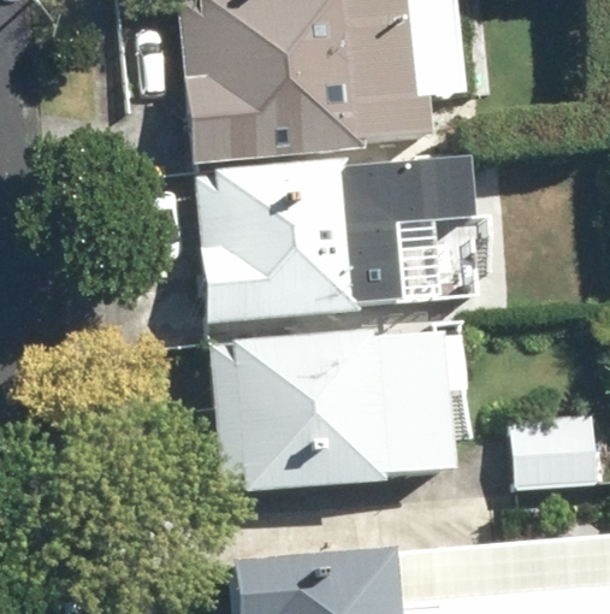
[(205,0),(176,3),(189,165),(349,152),(345,104),(443,95),(433,0),(205,0)]
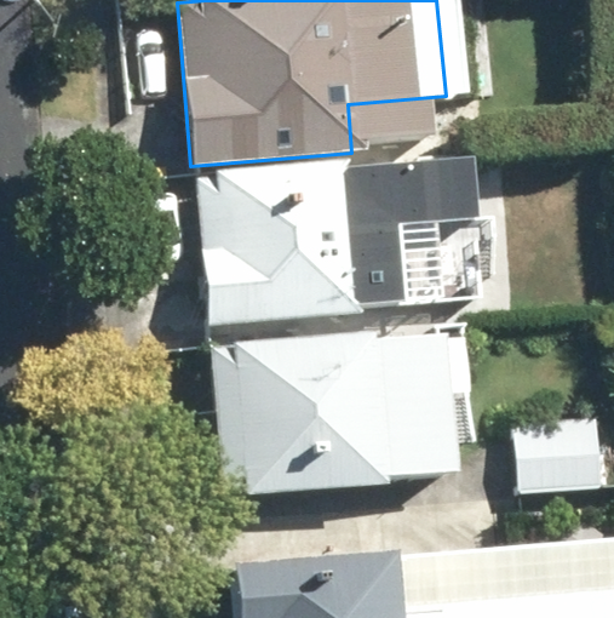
[(422,109),(425,152),(503,144),(498,101),(422,109)]
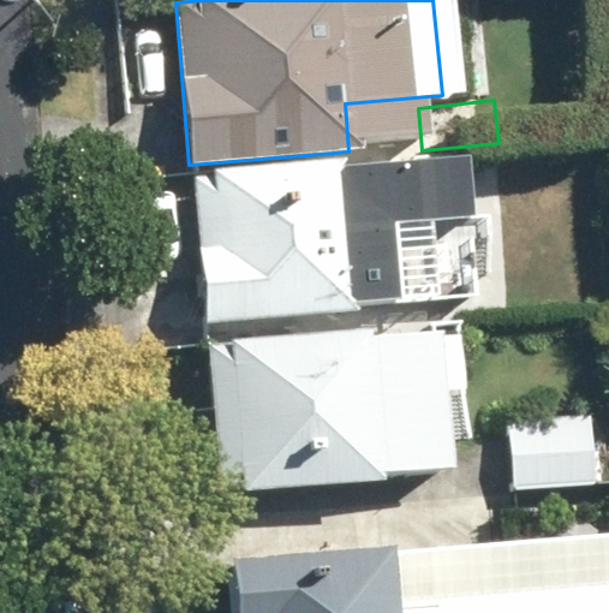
[(198,178),(209,319),(443,301),(433,160),(198,178)]
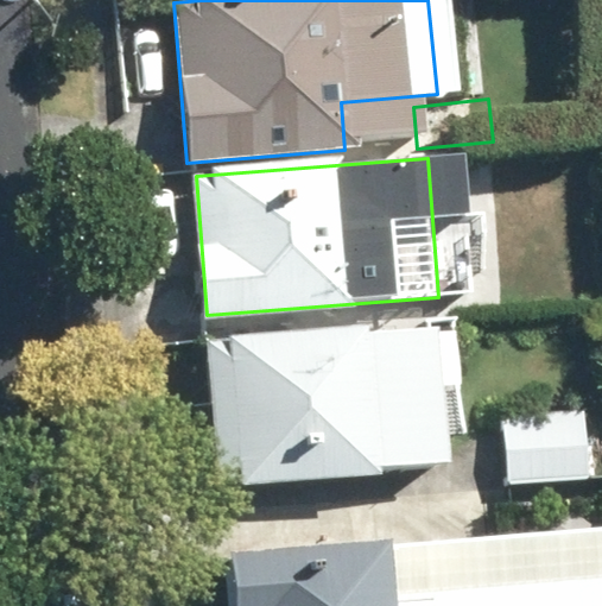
[(207,342),(216,483),(450,466),(441,326),(207,342)]
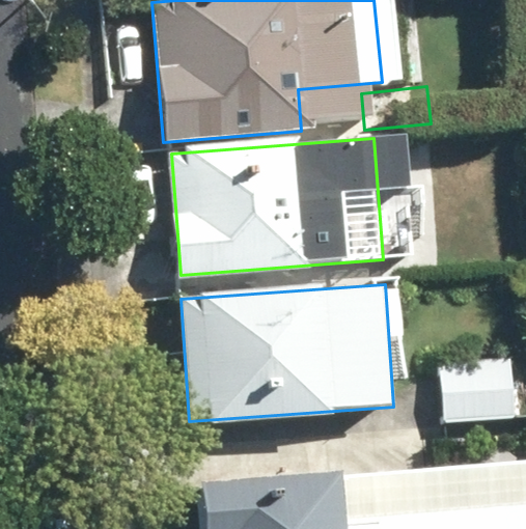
[(445,363),(450,422),(524,415),(519,356),(445,363)]
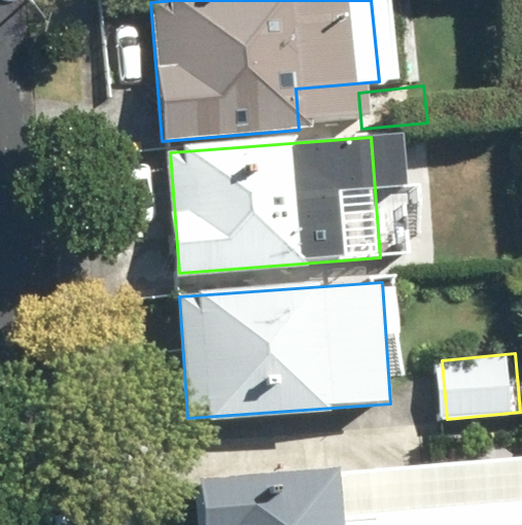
[(521,428),(449,435),(457,524),(497,524),(521,522),(521,428)]
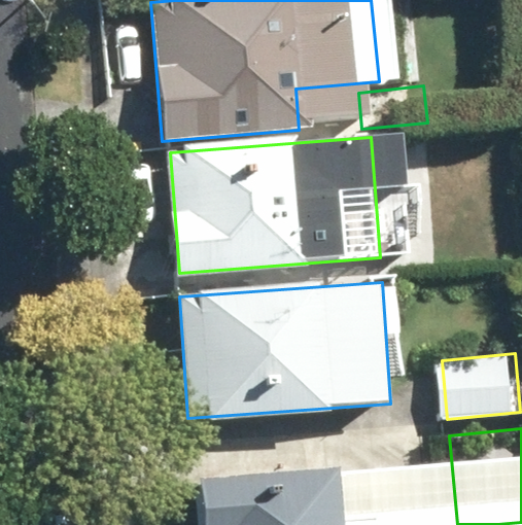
[(202,478),(205,524),(379,524),(379,522),(341,524),(337,467),(202,478)]
